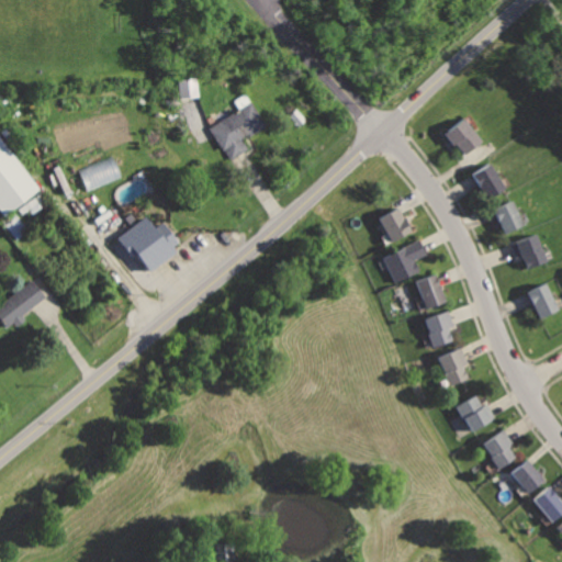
[(180,98),(198,96),(194,76),(177,79),(180,98)]
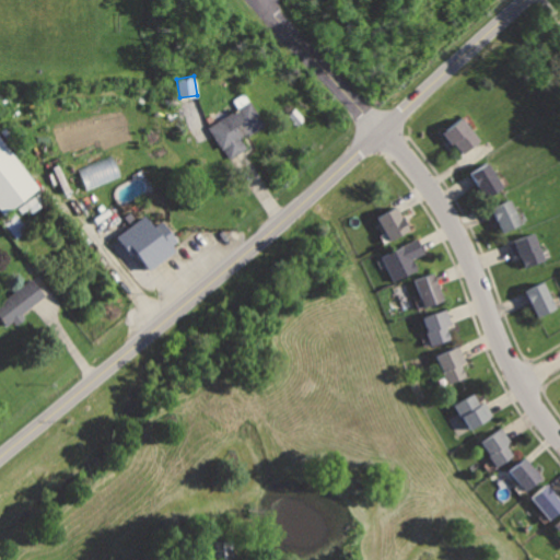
[(208,126),(226,159),(247,147),(244,141),(268,127),(253,100),(208,126)]
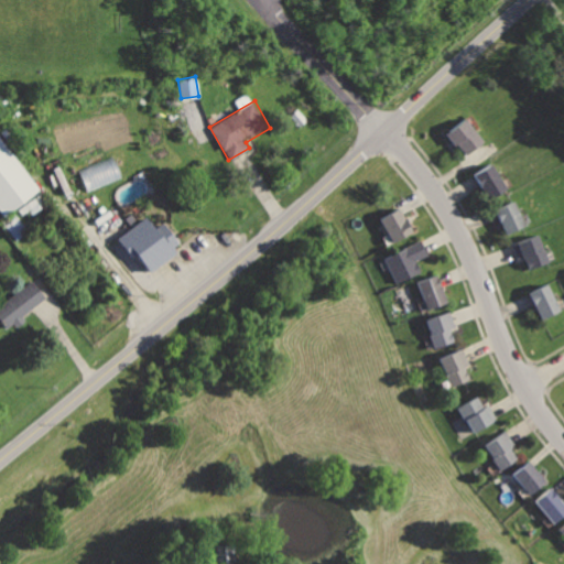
[(467,117),(446,134),(465,158),(487,140),(467,117)]
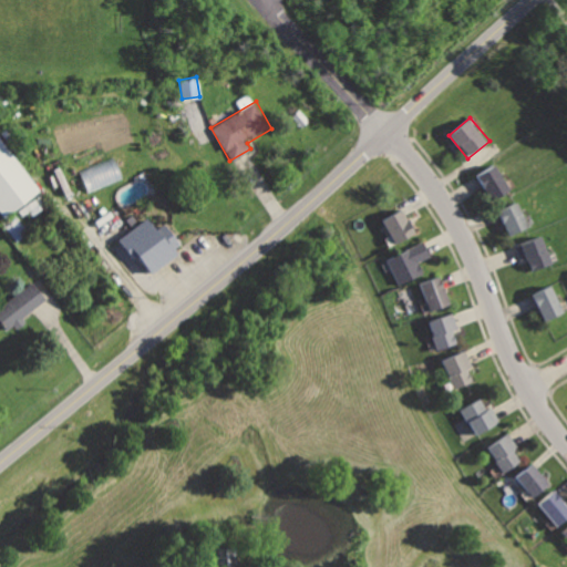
[(0,216),(3,222),(41,192),(0,138),(0,216)]
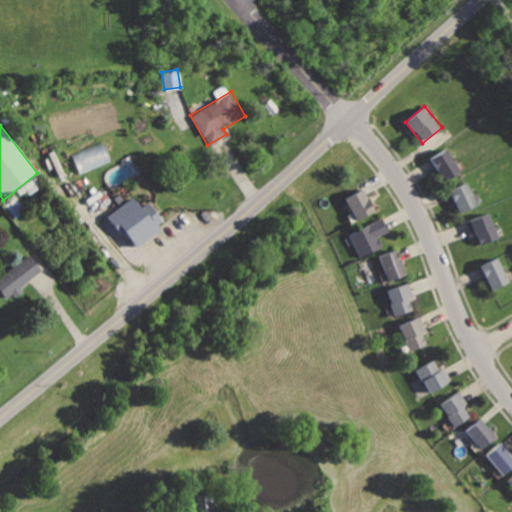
[(109,163),(104,143),(72,152),(78,172),(109,163)]
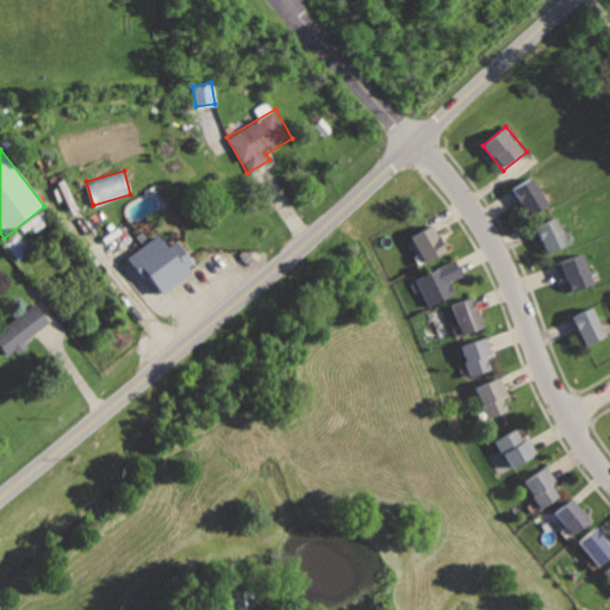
[(534,175),(512,190),(530,217),(552,203),(534,175)]
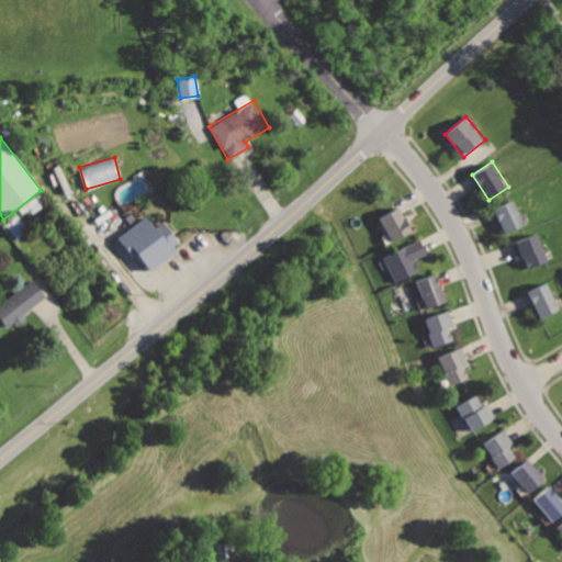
[(514,200),(494,210),(506,234),(526,224),(514,200)]
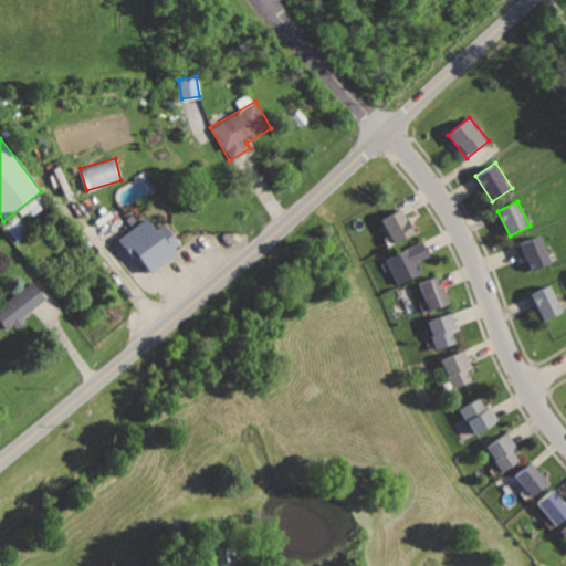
[(404,207),(383,220),(397,242),(417,229),(404,207)]
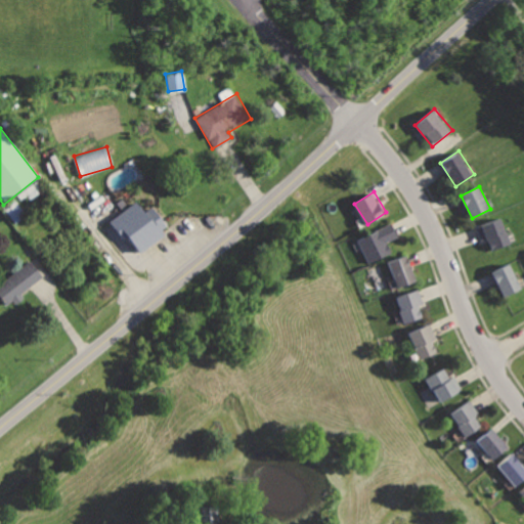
[(140,195),(107,222),(135,255),(167,228),(140,195)]
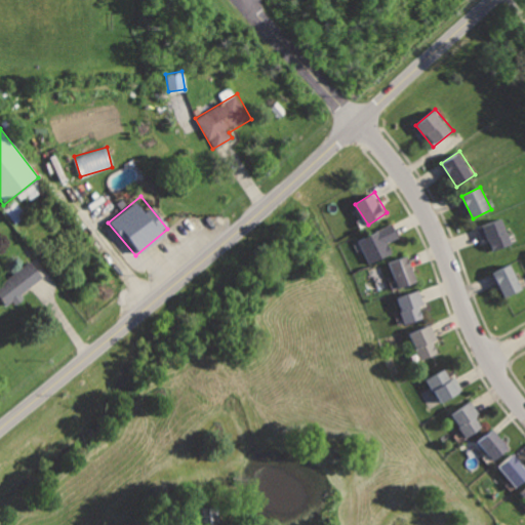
[(501,218),(478,227),(482,240),(488,238),(492,249),(511,243),(501,218)]
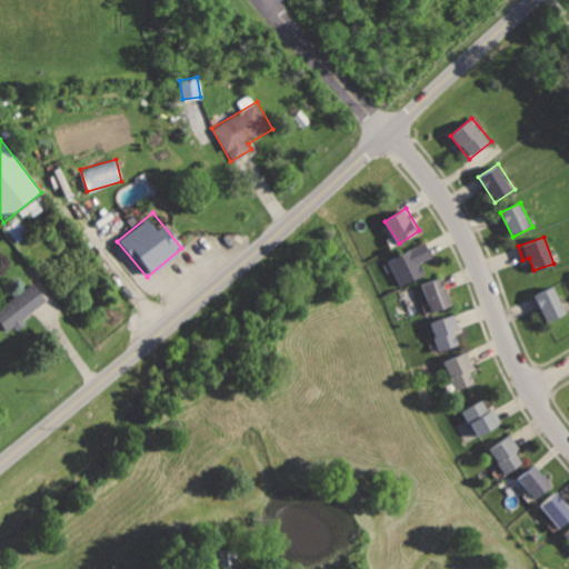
[(426,241),(388,260),(400,286),(423,273),(418,262),(432,255),(426,241)]
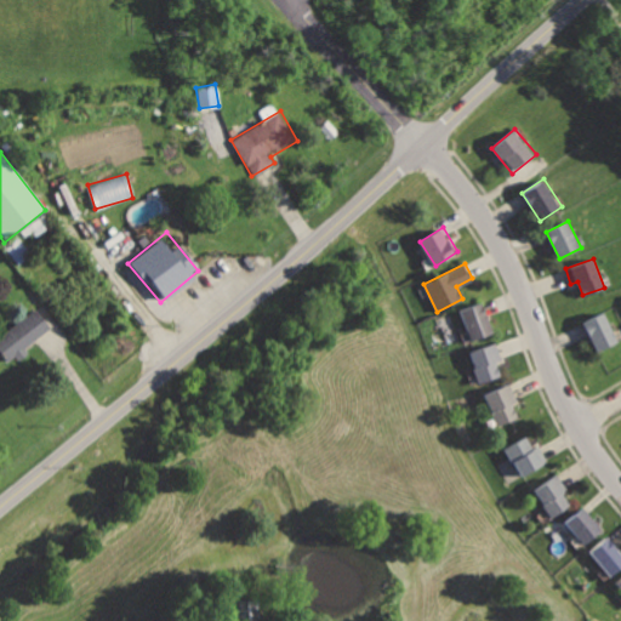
[(484,305),(461,312),(471,343),(494,336),(484,305)]
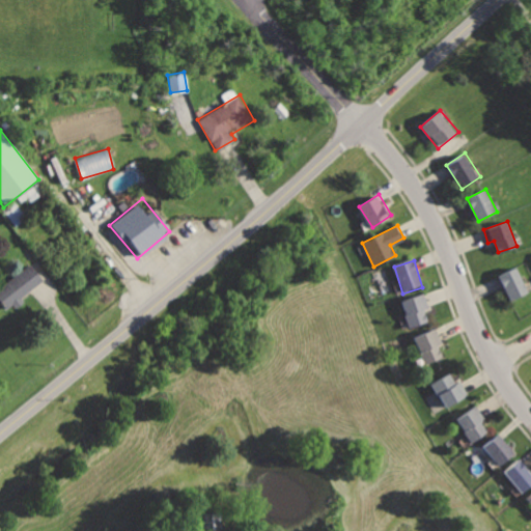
[(28,263),(0,286),(0,302),(6,310),(12,305),(18,311),(27,304),(22,299),(43,282),(28,263)]
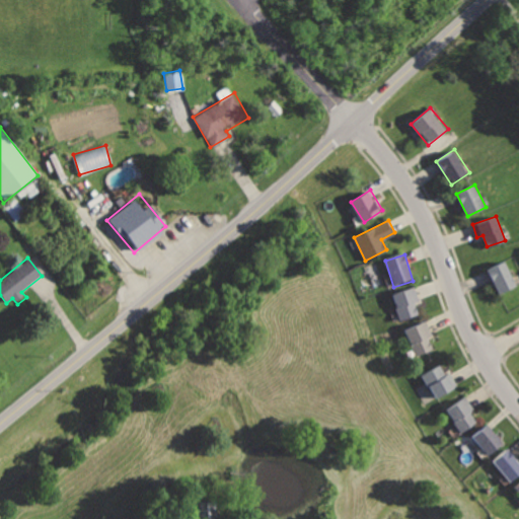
[(505,261),(487,269),(499,294),(517,286),(505,261)]
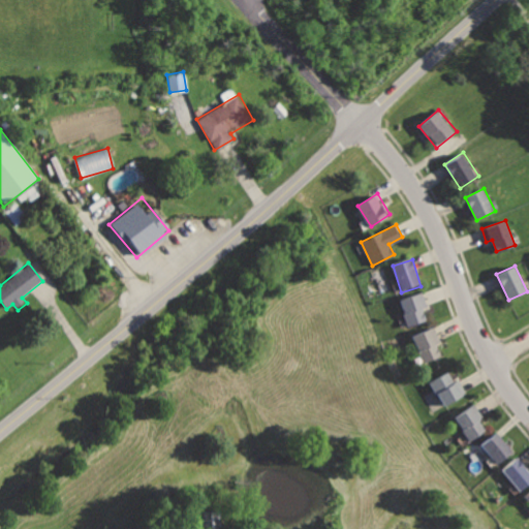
[(399,300),(409,325),(427,319),(423,308),(429,306),(423,290),(399,300)]
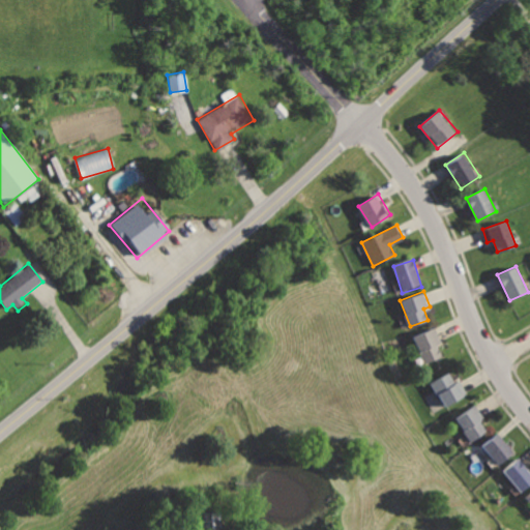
[(437,326),(414,336),(424,362),(442,355),(438,347),(444,344),(437,326)]
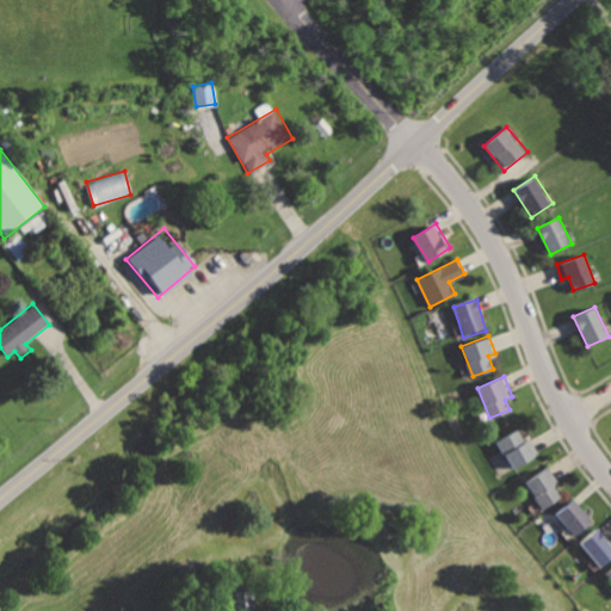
[(522,430),(497,443),(512,471),(543,454),(534,437),(529,443),(522,430)]
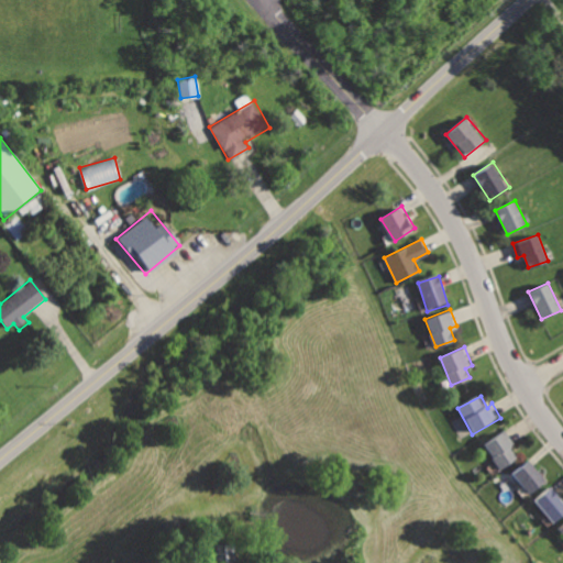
[(507,430),(483,446),(498,470),(517,456),(510,446),(516,443),(507,430)]
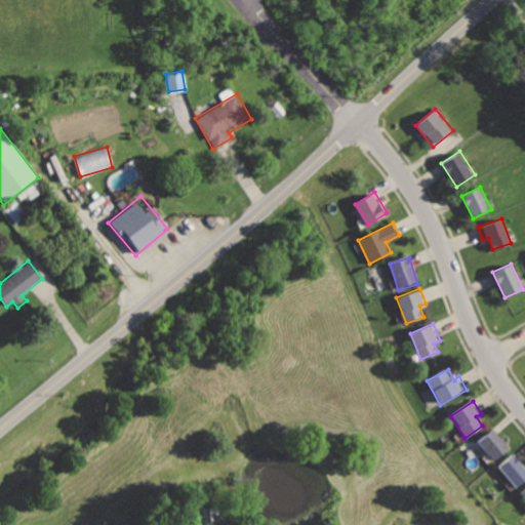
[(495,428),(479,441),(495,460),(512,446),(495,428)]
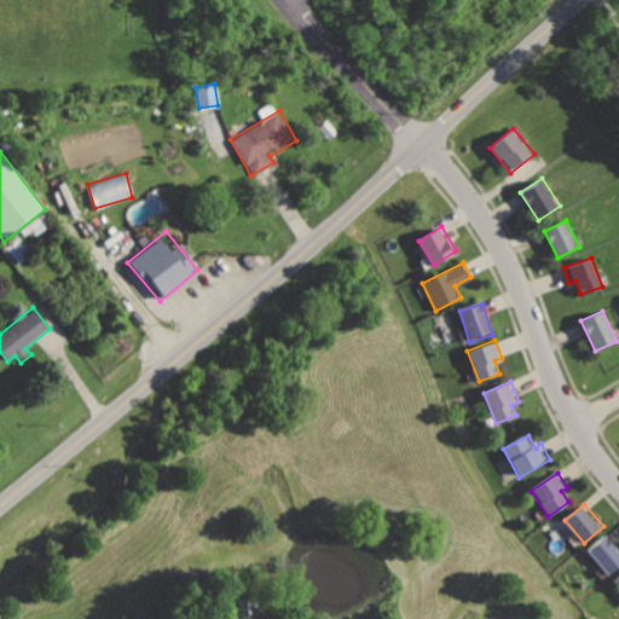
[(618,548),(607,534),(588,551),(607,574),(618,563),(618,548)]
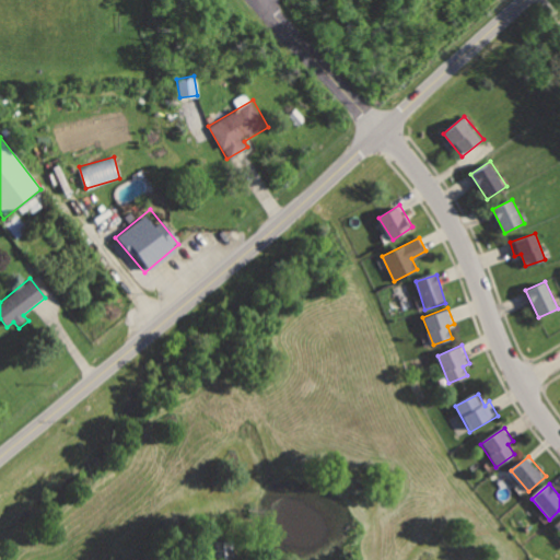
[(233,559),(233,540),(216,541),(216,559),(233,559)]
